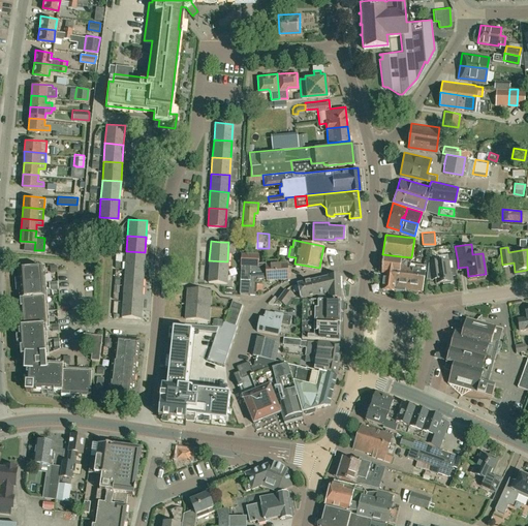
[(144,269),(145,252),(126,251),(125,267),(144,269)]
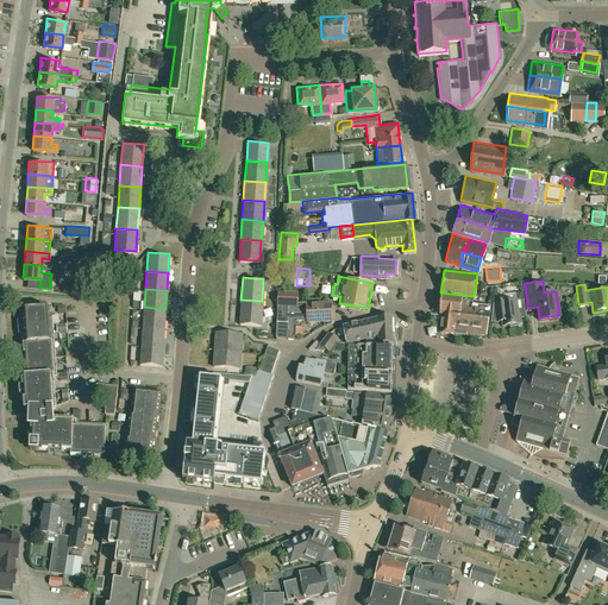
[(276,303),(288,304),(288,303),(295,304),(295,298),(296,298),(298,290),(277,289),(276,303)]
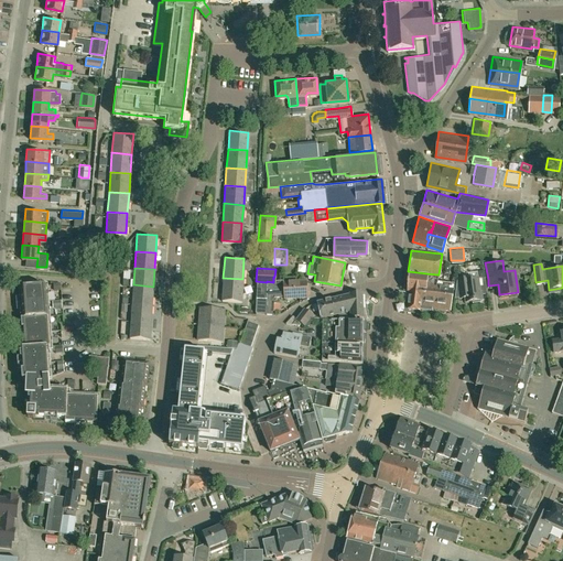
[(436,281),(437,274),(426,273),(408,271),(408,274),(405,289),(409,290),(407,308),(419,309),(419,306),(431,308),(431,306),(448,309),(450,309),(453,283),(436,281)]
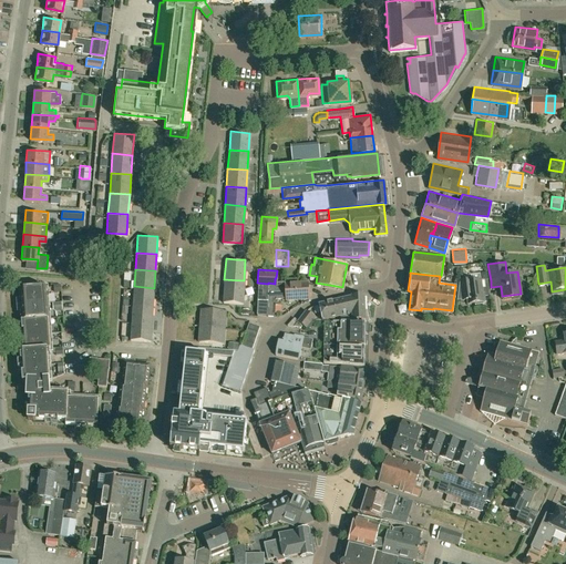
[(471,277),(459,279),(456,298),(462,297),(466,297),(467,301),(474,300),(474,303),(483,301),(483,299),(485,299),(484,290),(482,290),(480,278),(471,279),(471,277)]
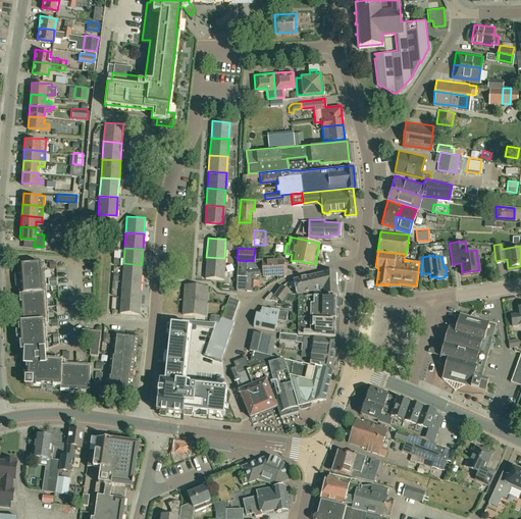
[(254,258),(254,256),(253,256),(253,261),(247,260),(247,261),(245,289),(252,289),(253,272),(262,272),(262,273),(283,272),(282,258),(262,259),(262,257),(254,258)]
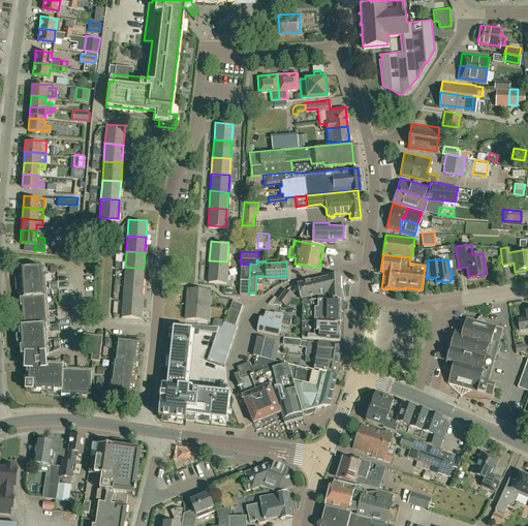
[(226,281),(227,261),(209,260),(208,279),(226,281)]
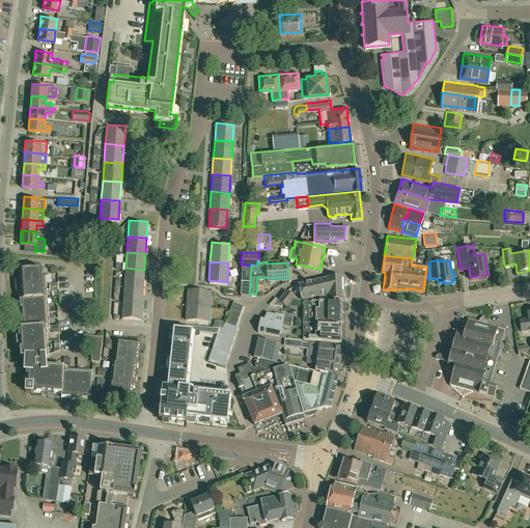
[(18,282),(44,280),(43,266),(17,268),(18,282)]
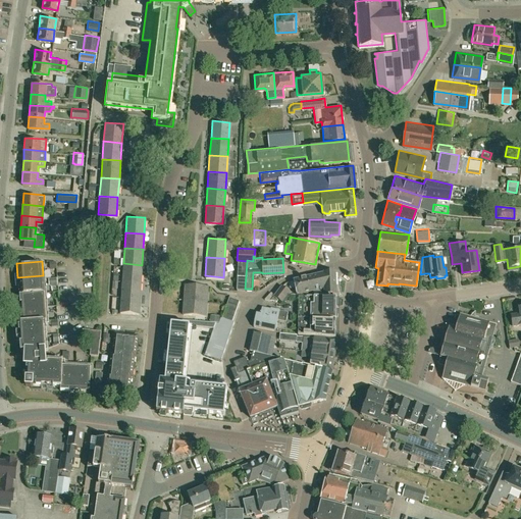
[(140,280),(142,265),(123,263),(121,279),(140,280)]
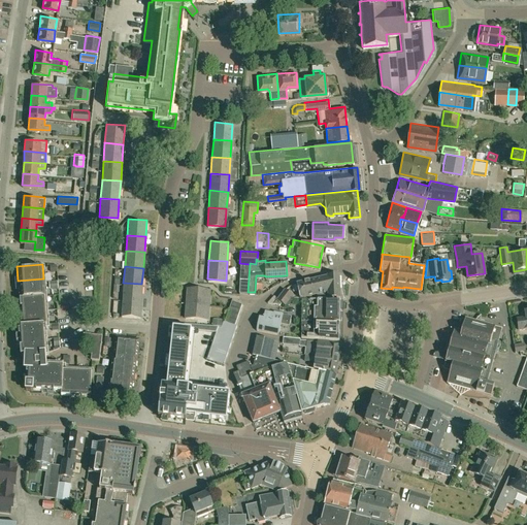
[(317,295),(338,295),(337,273),(327,273),(313,276),(317,292),(317,295)]
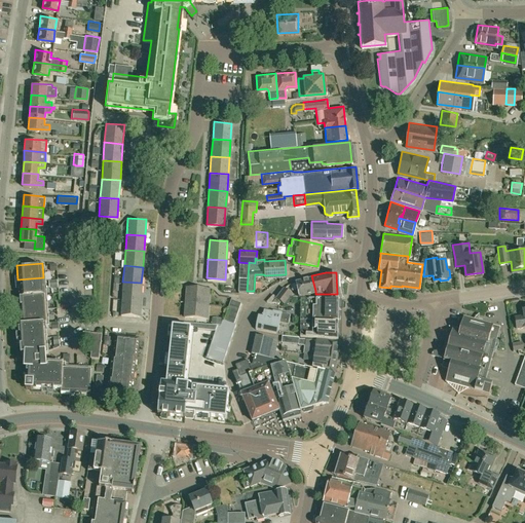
[(299,294),(315,291),(311,275),(295,279),(299,294)]
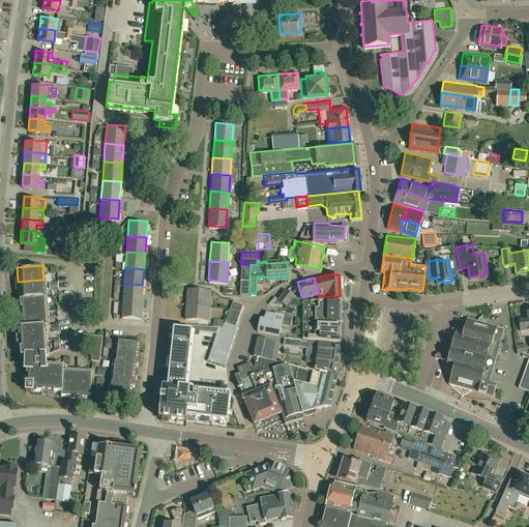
[(19,295),(45,294),(43,280),(18,282),(19,295)]
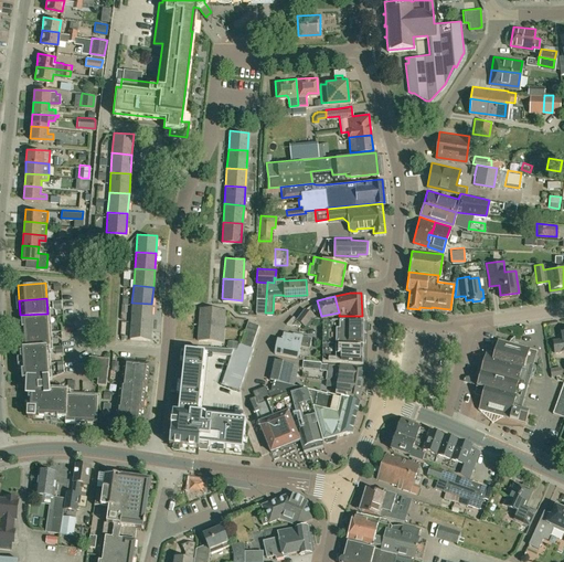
[(150,320),(151,304),(131,303),(130,319),(150,320)]
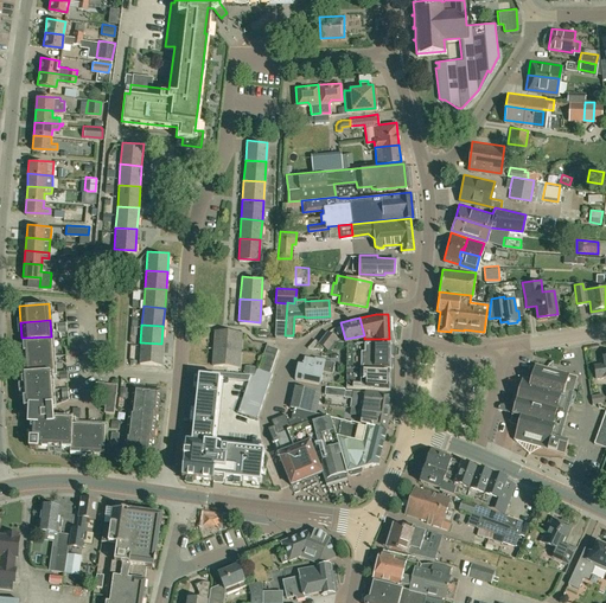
[(240,347),(241,331),(215,328),(214,346),(240,347)]
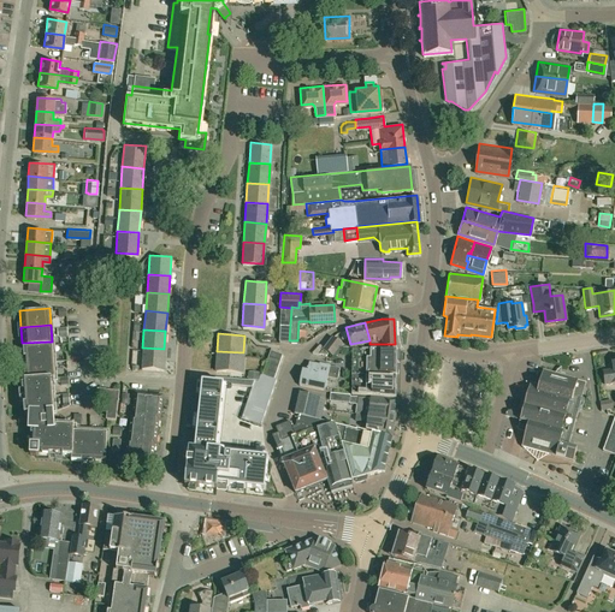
[(332,334),(323,346),(318,351),(325,354),(327,350),(332,354),(333,352),(335,354),(339,346),(338,345),(341,342),(341,340),(332,334)]
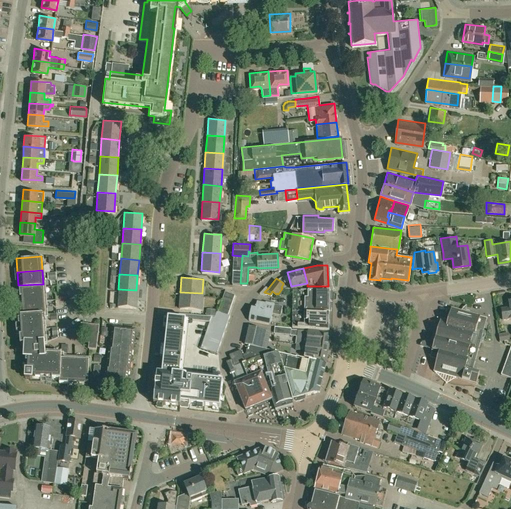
[(19,299),(43,297),(42,285),(43,285),(43,284),(18,285),(19,299)]
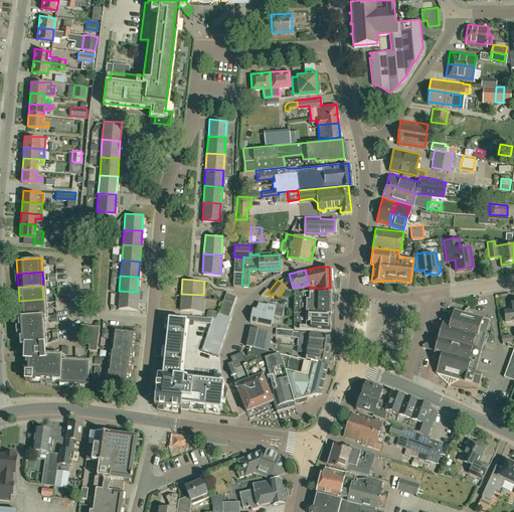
[(136,308),(137,292),(119,291),(118,306),(136,308)]
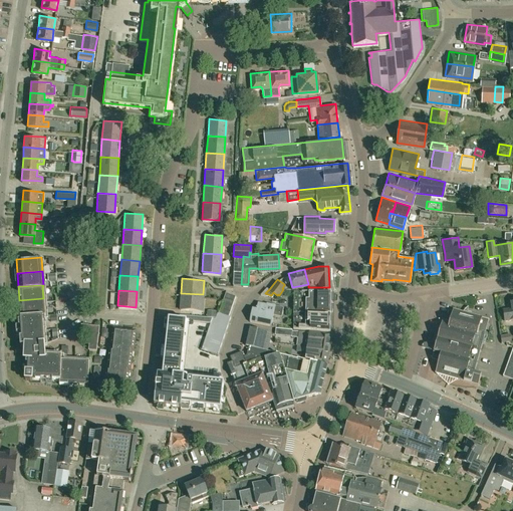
[(233,299),(235,293),(225,290),(223,295),(233,299)]
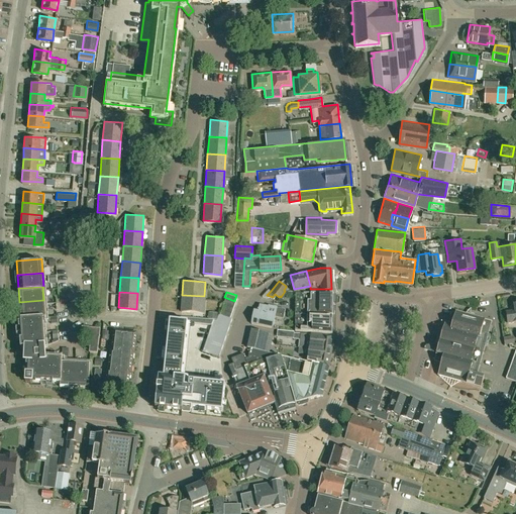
[(331,314),(332,292),(295,292),(295,312),(331,314)]
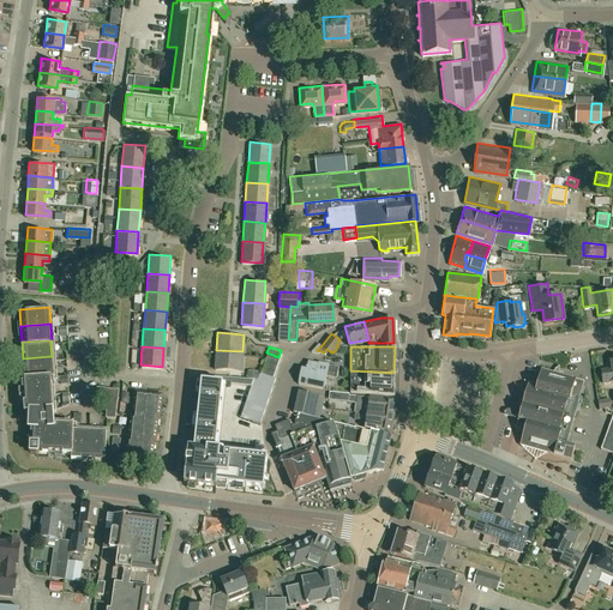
[(240,368),(242,351),(216,350),(215,367),(240,368)]
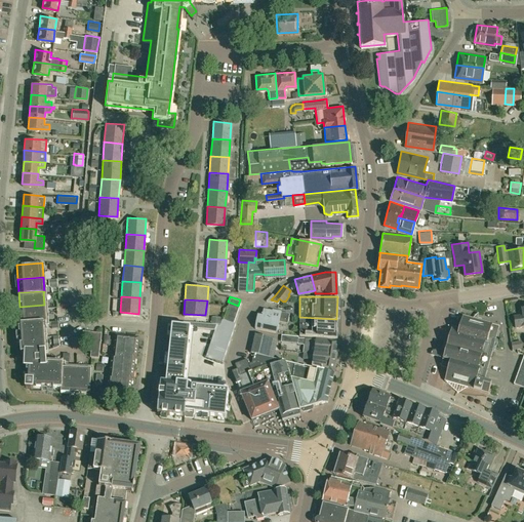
[(236,311),(238,306),(228,302),(226,307),(236,311)]
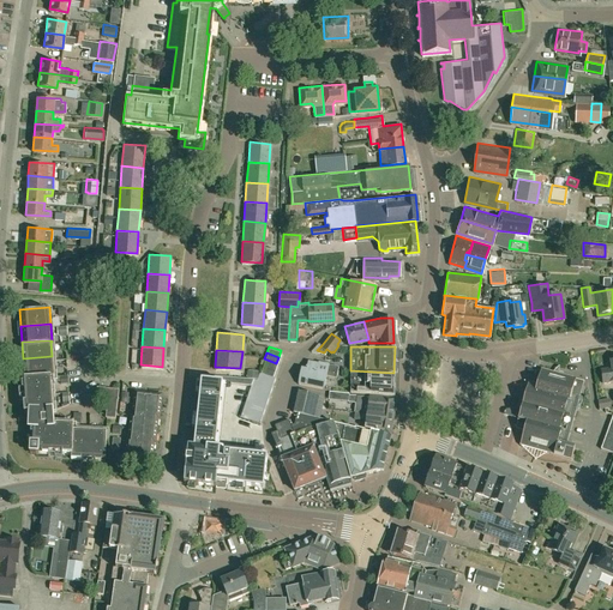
[(53,374),(52,356),(23,358),(24,375),(49,373),(49,374),(53,374)]
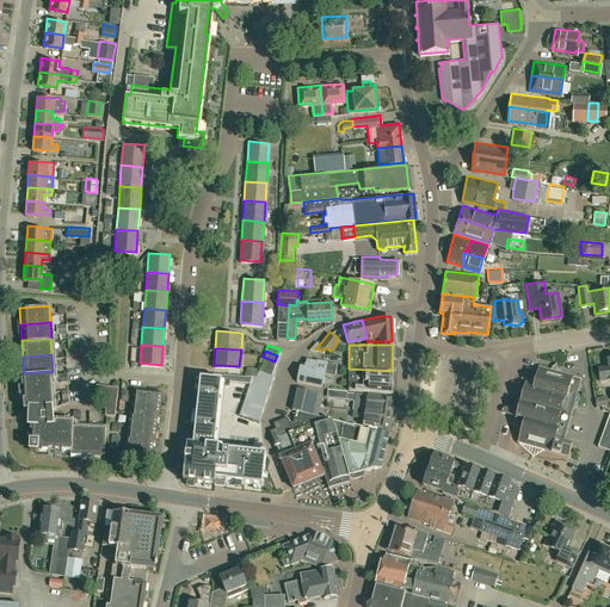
[(609,355),(608,357),(609,364),(598,365),(599,378),(609,376),(609,355)]
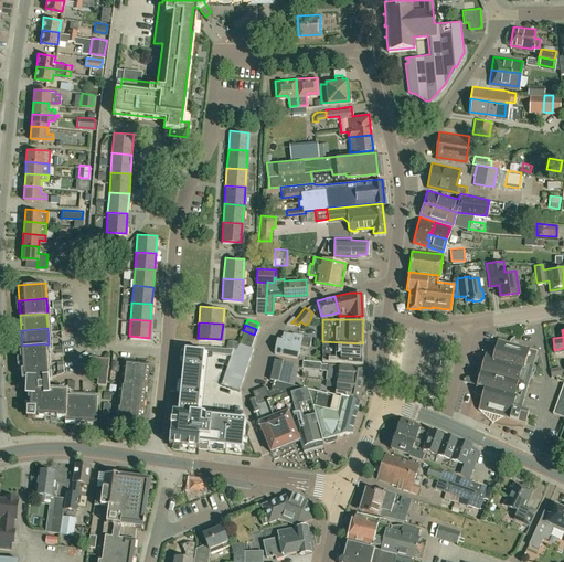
[(252,339),(254,335),(243,330),(241,336),(252,339)]
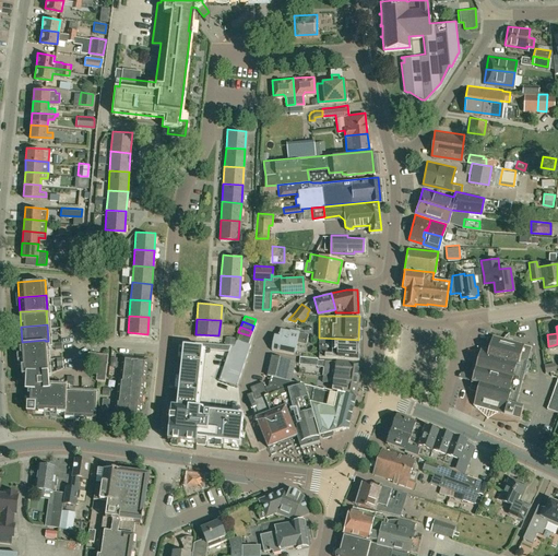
[(288,329),(279,327),(277,333),(297,336),(306,336),(307,333),(298,331),(298,330),(288,328),(288,329)]
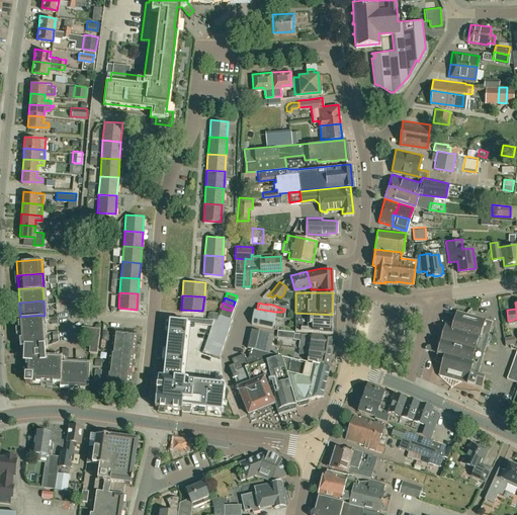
[(230,317),(231,311),(221,308),(220,313),(230,317)]
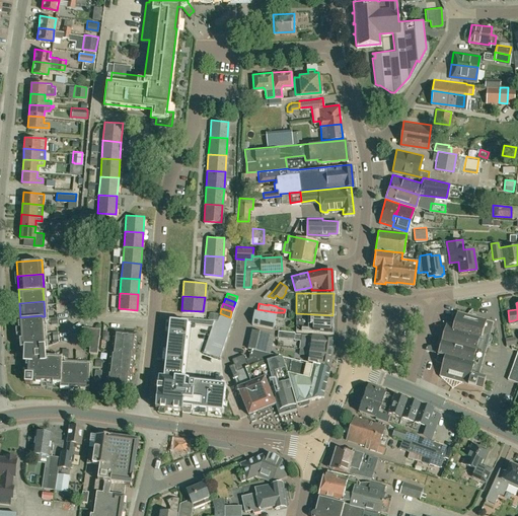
[(257,310),(253,309),(250,322),(272,327),(274,316),(282,318),(284,312),(276,312),(257,309),(257,310)]
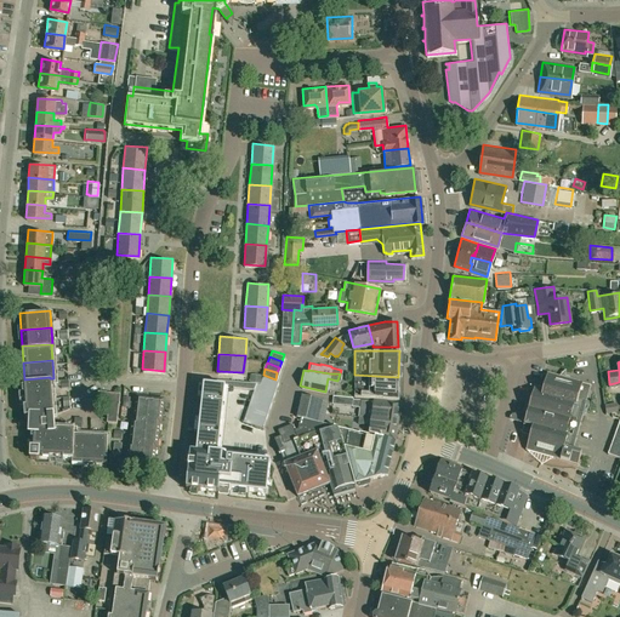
[(578,398),(582,380),(547,370),(542,384),(534,382),(527,410),(524,409),(523,417),(524,417),(521,429),(529,432),(525,447),(576,462),(580,452),(572,450),(585,400),(578,398)]
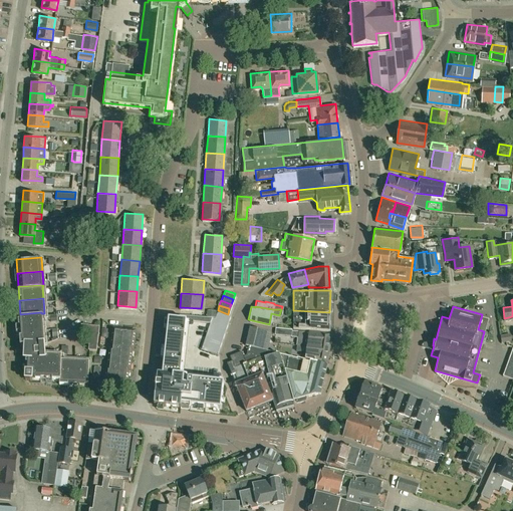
[(228,314),(218,310),(217,310),(215,314),(214,316),(212,315),(207,328),(223,333),(230,314),(228,314)]
